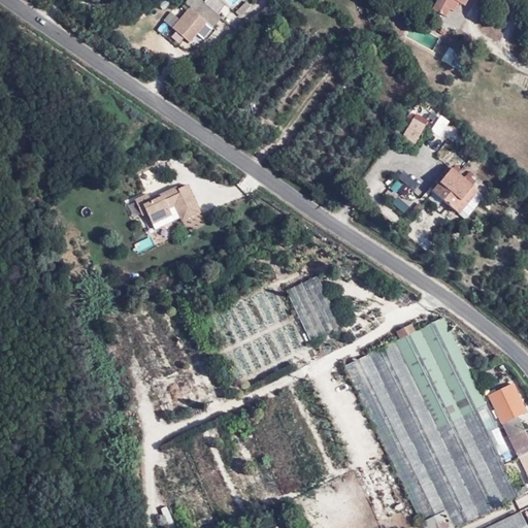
[(163,10),(173,1),(172,0),(162,0),(158,4),(163,10)]
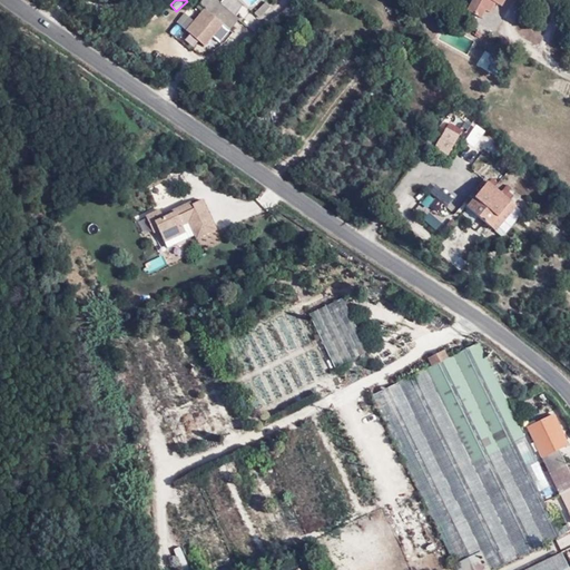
[(242,19),(219,0),(198,0),(197,2),(203,8),(192,20),(189,18),(194,12),(189,9),(178,22),(204,43),(222,22),(232,31),(242,19)]
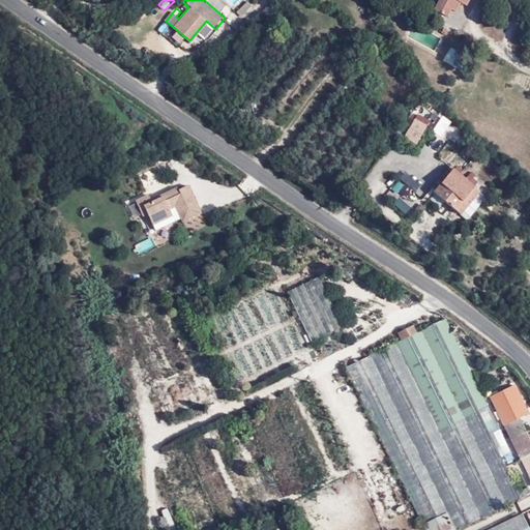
[(438,0),(434,10),(448,18),(452,8),(459,12),(463,5),(467,7),(469,0),(438,0)]
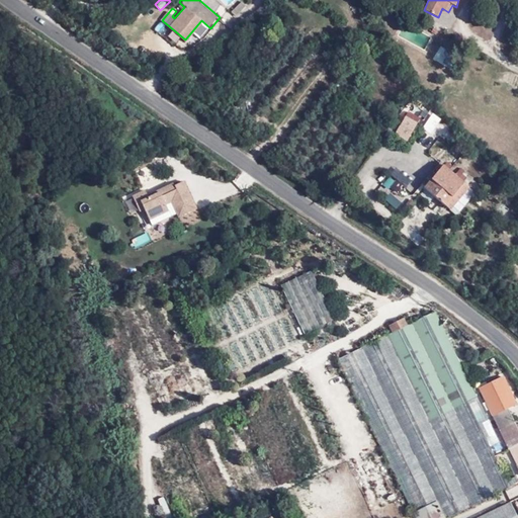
[(419,117),(406,111),(397,133),(410,138),(419,117)]
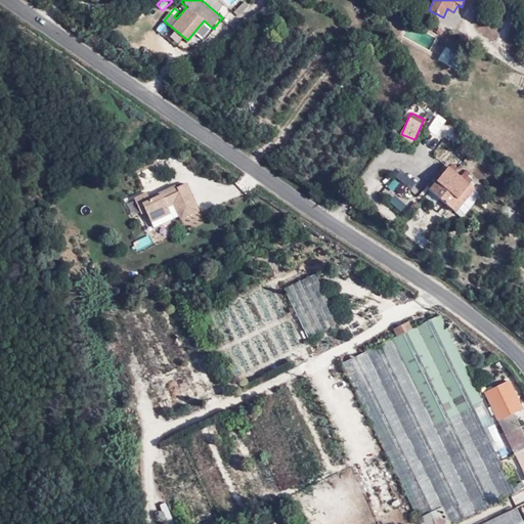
[(474,189),(447,167),(427,189),(453,213),(474,189)]
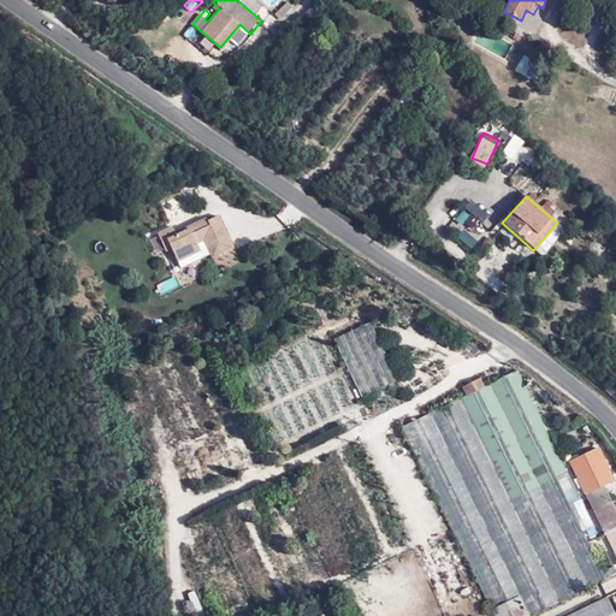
[(172,225),(155,234),(165,252),(171,252),(179,266),(208,253),(211,260),(236,248),(218,212),(207,218),(205,213),(179,225),(181,227),(175,231),(172,225)]
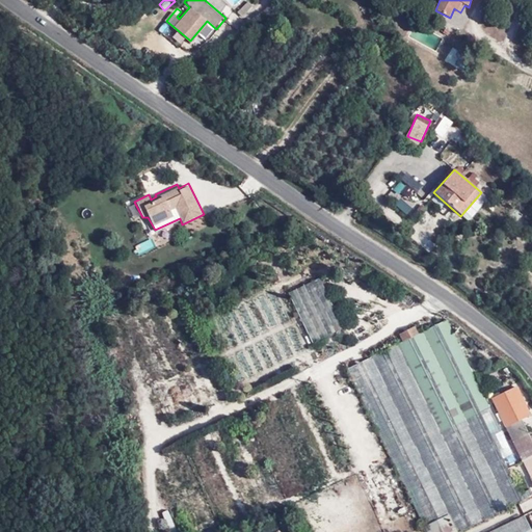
[(408,197),(415,189),(406,184),(401,192),(408,197)]
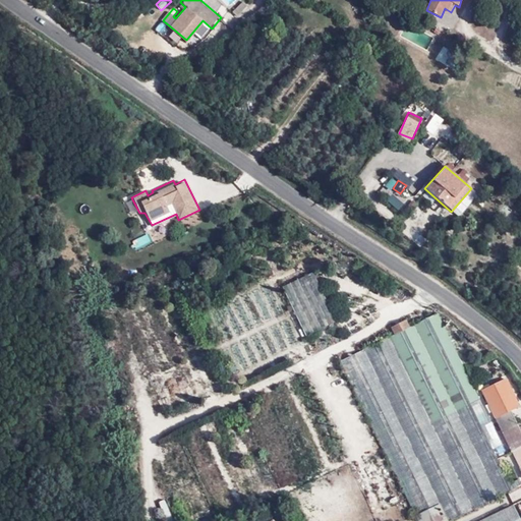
[(396,194),(388,197),(391,208),(399,206),(396,194)]
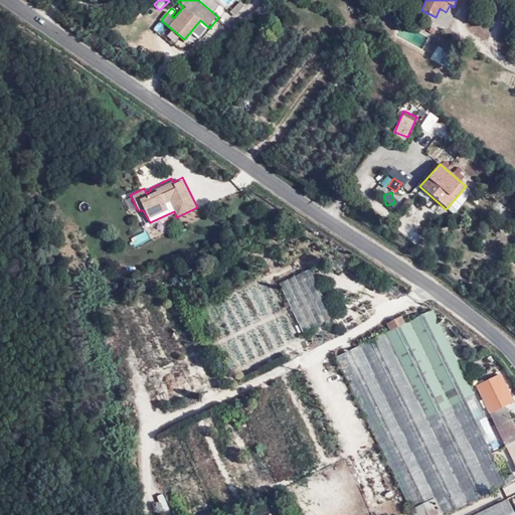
[(143,263),(143,253),(126,253),(126,263),(143,263)]
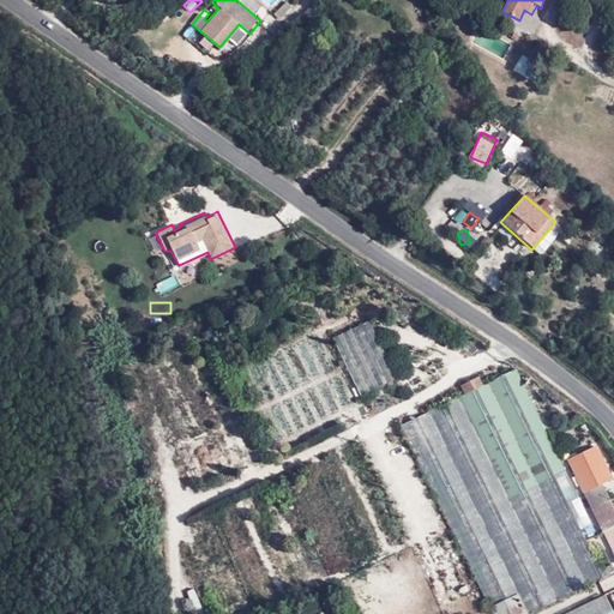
[(362,398),(396,381),(369,321),(333,337),(362,398)]
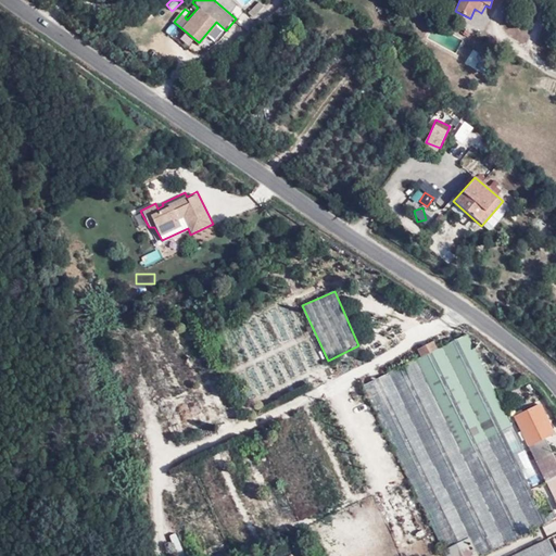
[(467,335),(362,387),(446,555),(483,555),(544,523),(502,431),(513,425),(467,335)]
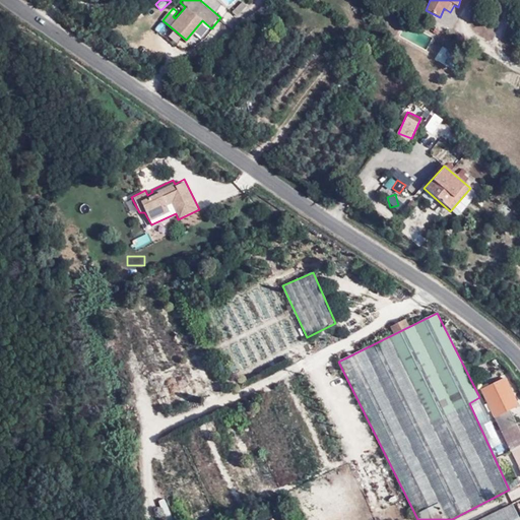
[(518,405),(504,377),(478,390),(493,417),(510,409),(518,405)]
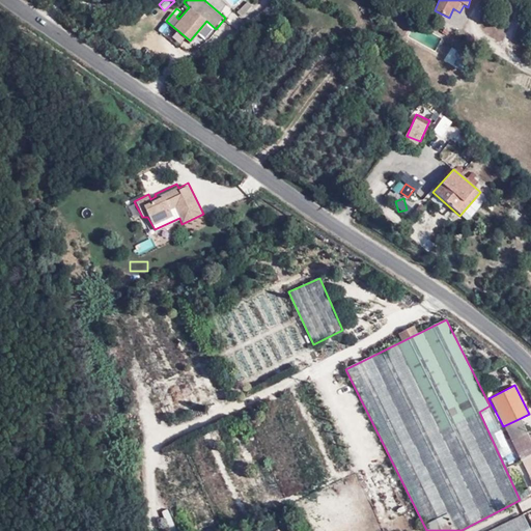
[(530,440),(521,418),(503,426),(530,482),(530,440)]
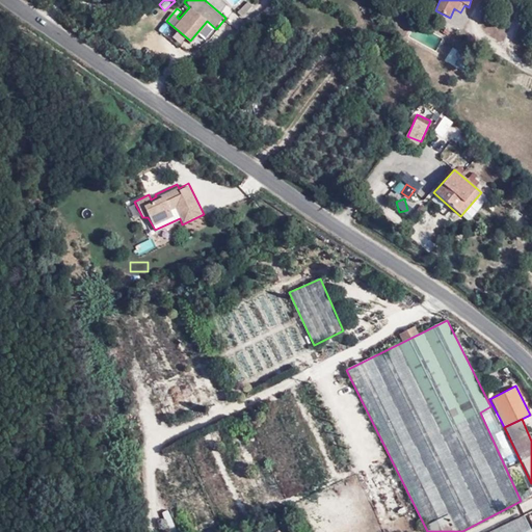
[(530,531),(522,514),(485,531),(530,531)]
